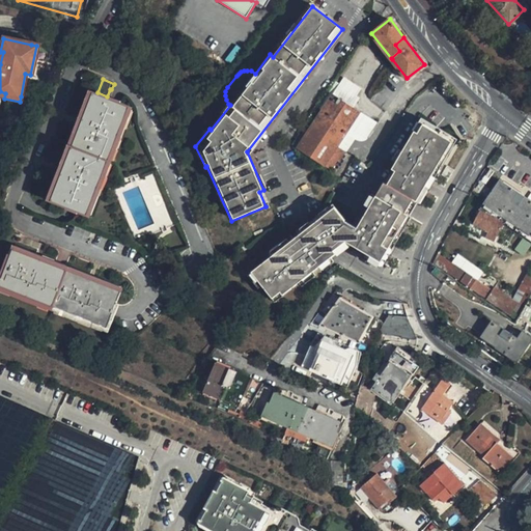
[(358,110),(350,105),(360,89),(343,79),(340,85),(335,82),(326,95),(331,99),(316,121),(341,138),(346,131),(358,110)]
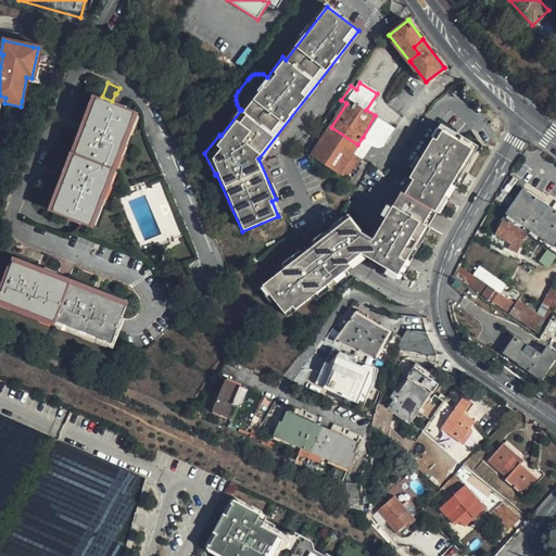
[(88,226),(135,112),(97,97),(50,211),(88,226)]
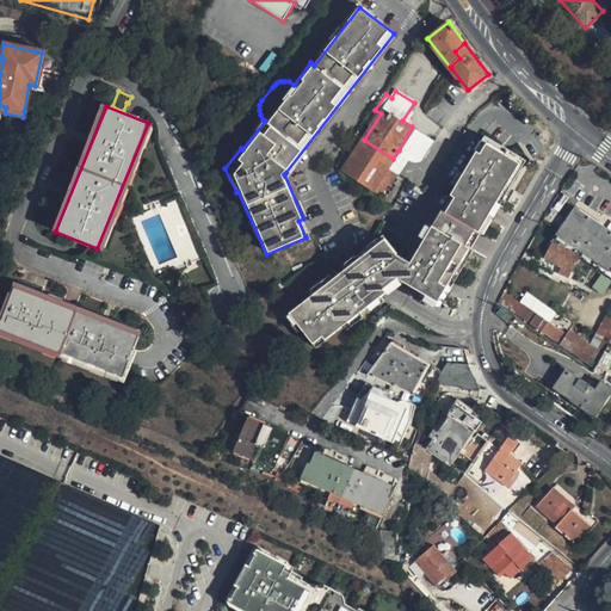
[(432,141),(412,127),(399,150),(411,159),(412,160),(417,160),(419,159),(423,156),(432,141)]
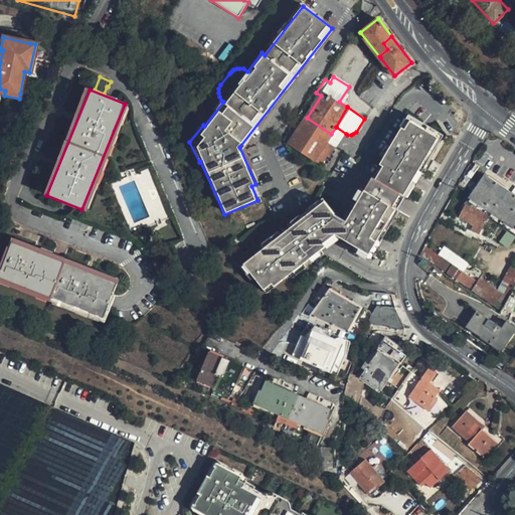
[(444,134),(407,112),(346,225),(336,219),(323,201),(240,267),(266,296),(337,239),(369,262),(444,134)]
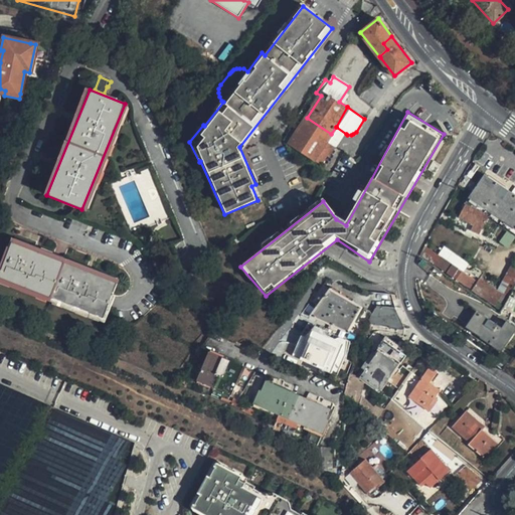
[(291,145),(307,118),(302,115),(286,141),(291,145)]
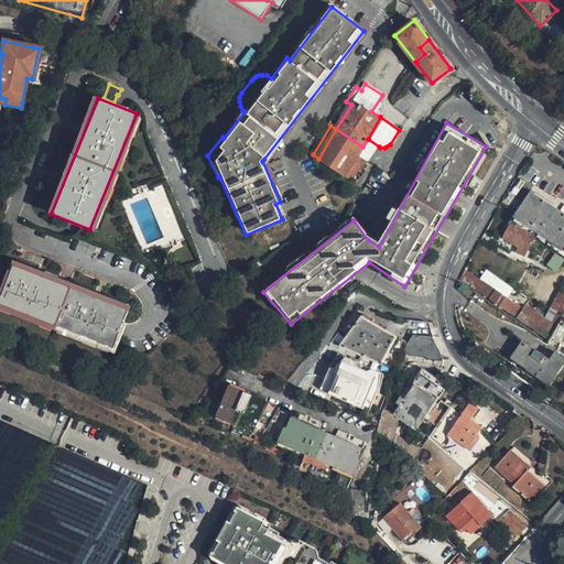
[(362,147),(336,129),(318,159),(351,181),(359,167),(362,170),(369,161),(358,154),(362,147)]
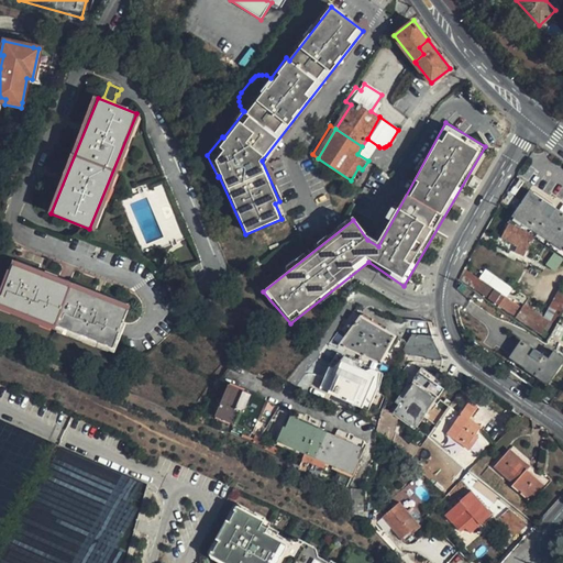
[(201,260),(145,130),(133,135),(189,265),(201,260)]
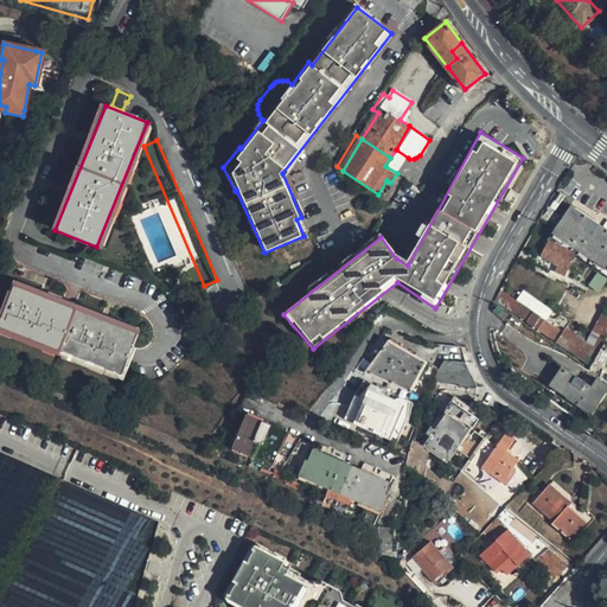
[(606,229),(570,204),(547,240),(548,241),(541,256),(557,264),(555,270),(564,276),(576,253),(606,274),(606,229)]
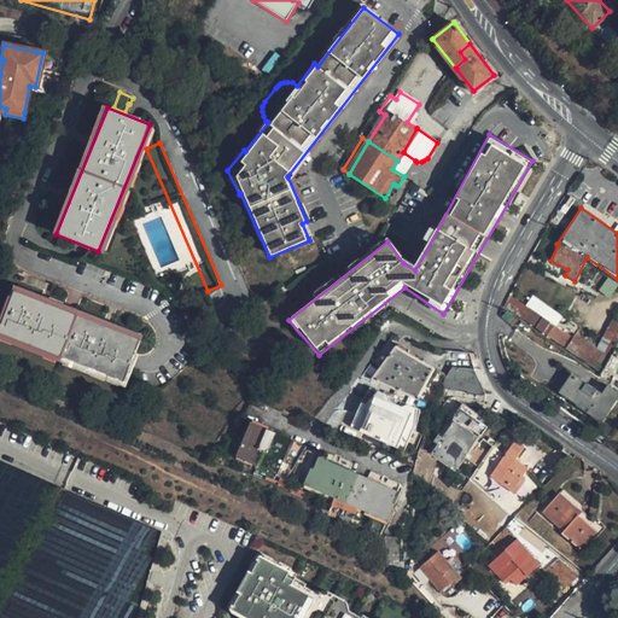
[(610,296),(617,284),(608,279),(601,291),(610,296)]
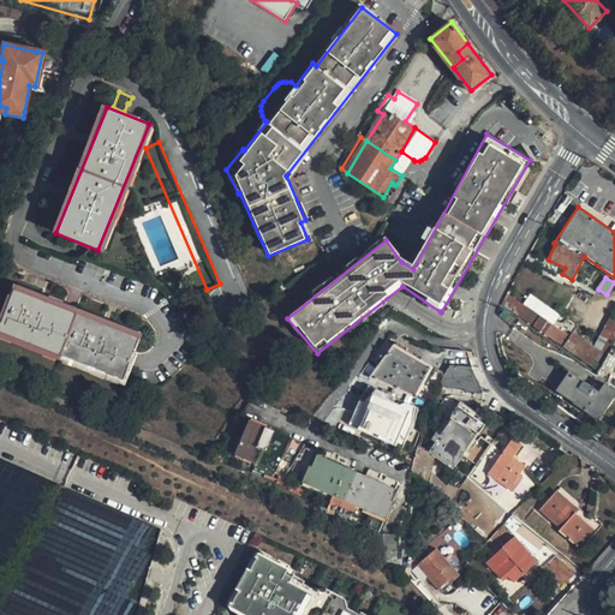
[(139,333),(13,288),(0,324),(0,329),(125,374),(139,333)]
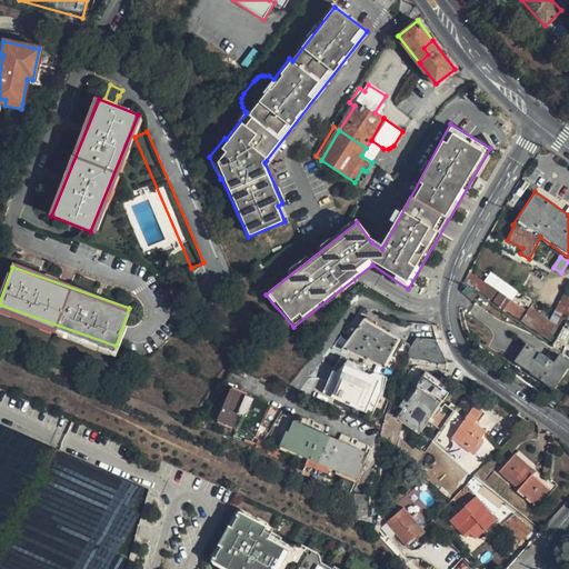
[(512,318),(517,320),(525,308),(489,282),(480,295),(492,302),(512,318)]
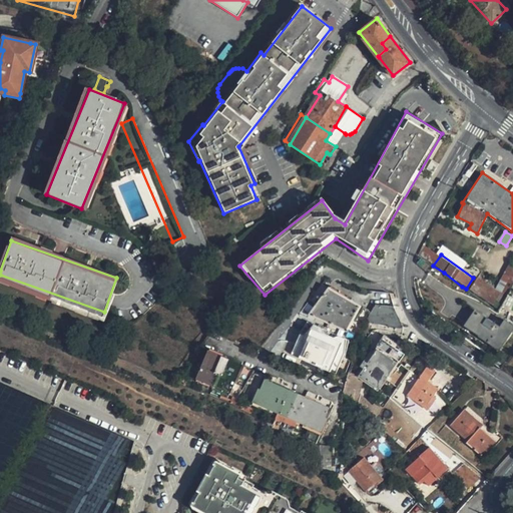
[(499,294),(477,278),(469,288),(492,304),(499,294)]
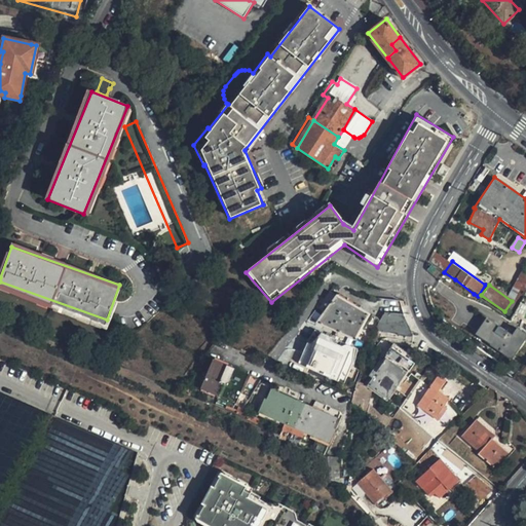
[(355,340),(370,315),(330,292),(322,301),(329,306),(316,323),(355,340)]
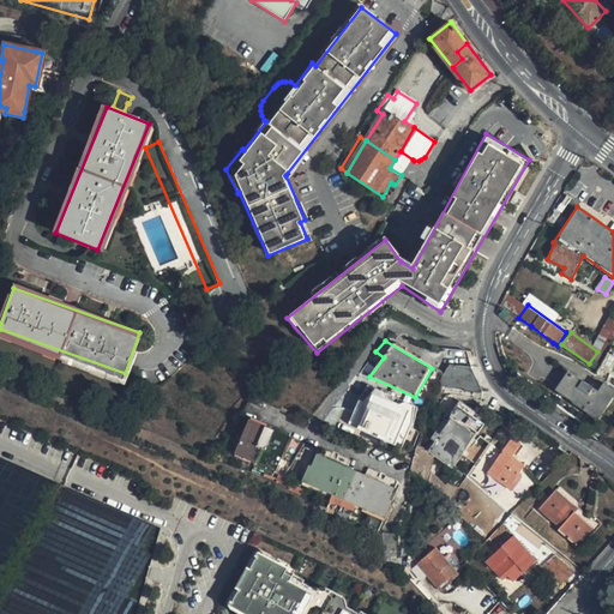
[(445,348),(444,361),(449,362),(470,365),(469,351),(445,348)]
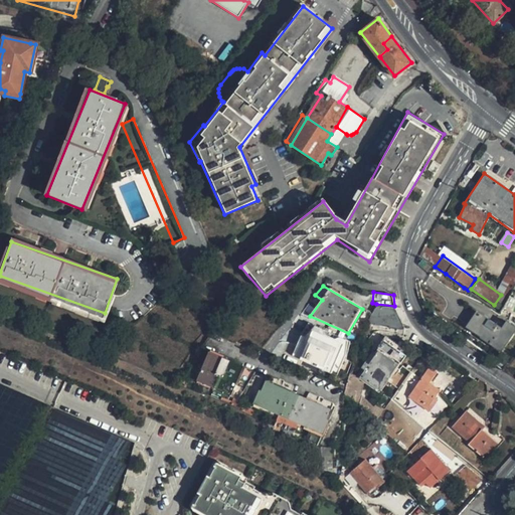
[(368,319),(386,327),(403,326),(394,308),(394,306),(376,304),(368,319)]
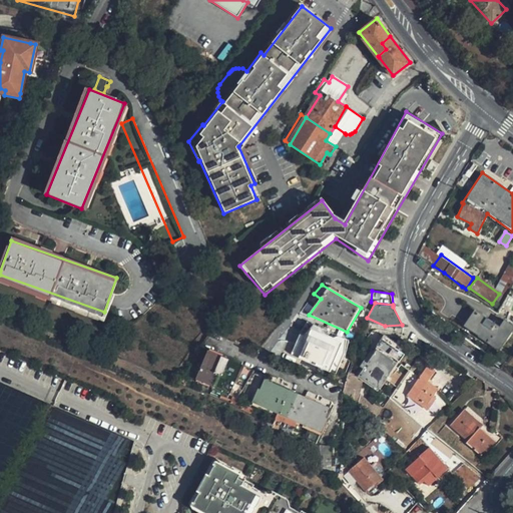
[(474,310),(464,326),(499,350),(512,329),(512,326),(505,321),(501,327),(474,310)]
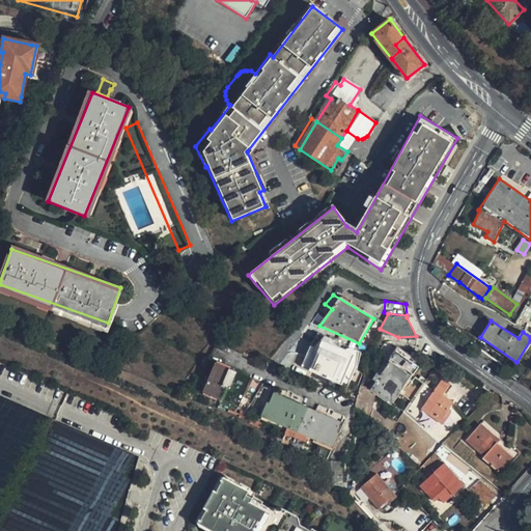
[(323,342),(315,338),(303,367),(345,387),(361,353),(325,337),(323,342)]
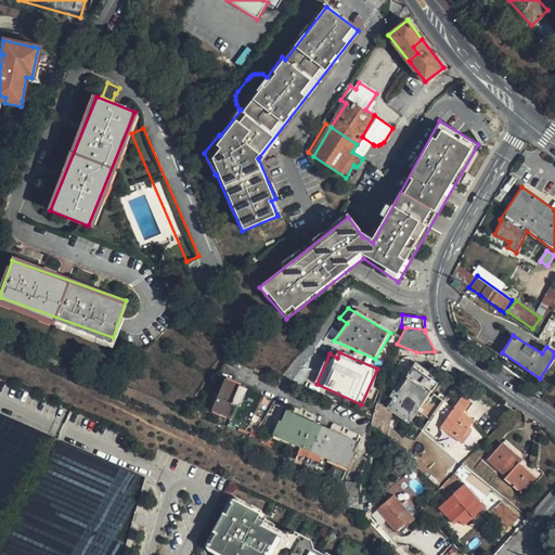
[(415,412),(436,384),(412,365),(402,377),(407,382),(396,396),(415,412)]
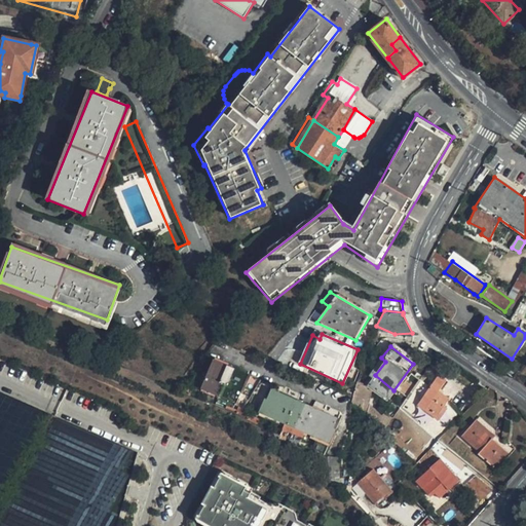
[(214,361),(201,390),(235,404),(247,375),(214,361)]
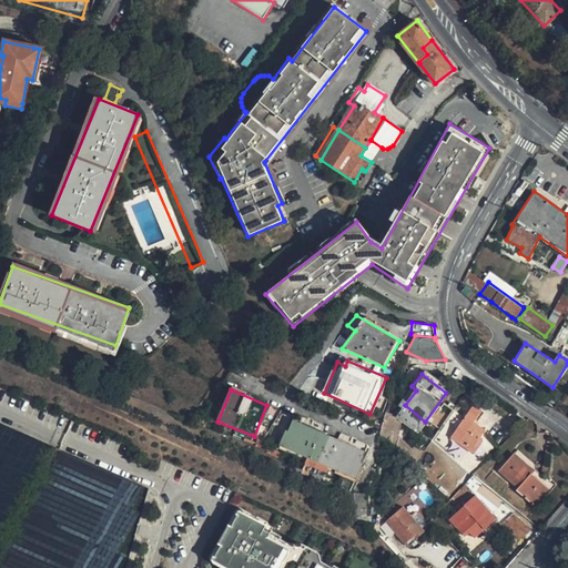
[(468,407),(479,414),(482,411),(470,403),(468,407)]
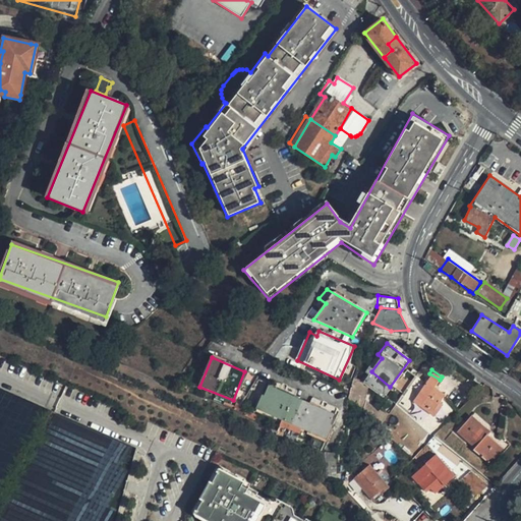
[(420,405),(435,414),(442,403),(439,402),(444,394),(435,388),(440,380),(429,373),(412,400),(420,405)]
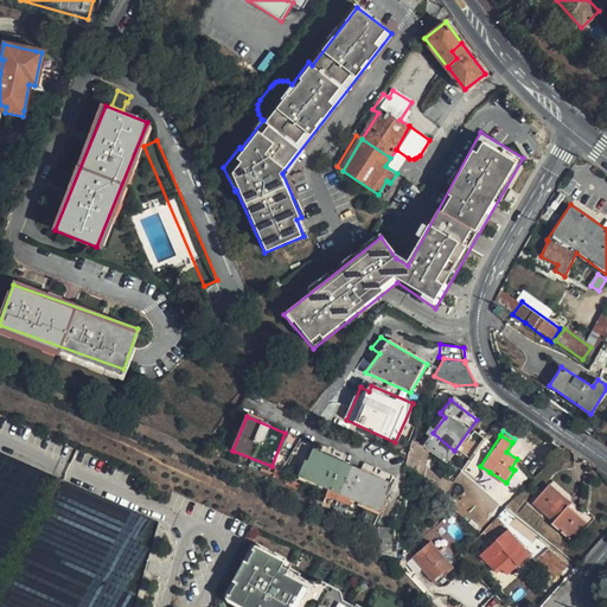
[(301,438),(289,458),(304,465),(298,477),(339,494),(379,512),(385,499),(382,498),(387,487),(370,479),(371,475),(351,467),(330,458),(328,461),(312,454),(317,445),(301,438)]
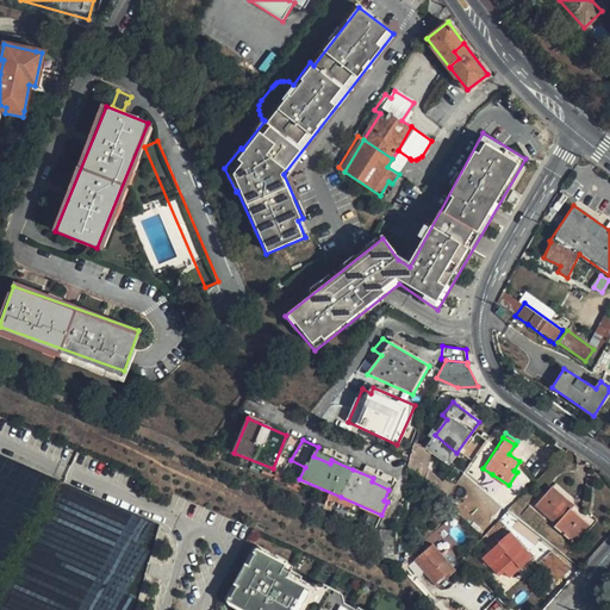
[(424,452),(412,444),(409,459),(408,466),(418,477),(424,452)]
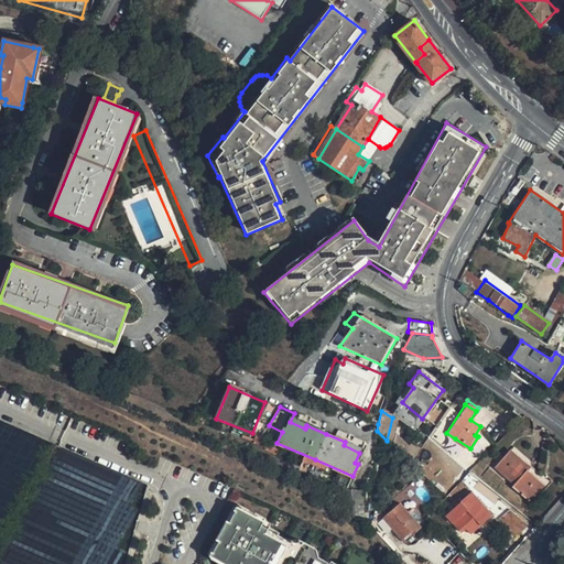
[(0,419),(0,532),(51,443),(0,419)]
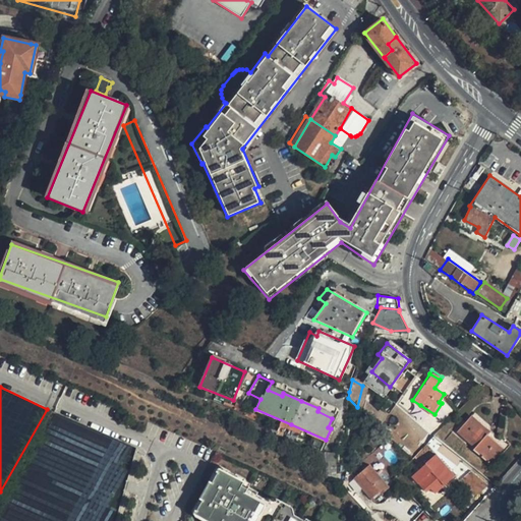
[(57,414),(0,509),(0,520),(112,520),(119,509),(110,505),(129,467),(121,466),(134,446),(57,414)]
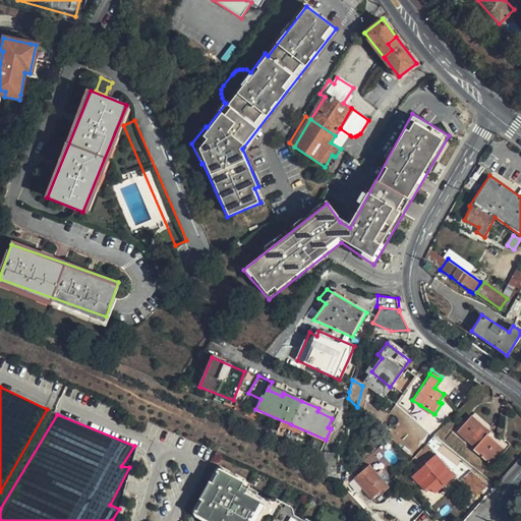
[(470,414),(458,428),(475,445),(472,448),(488,462),(496,453),(490,448),(497,441),(487,433),(489,431),(470,414)]
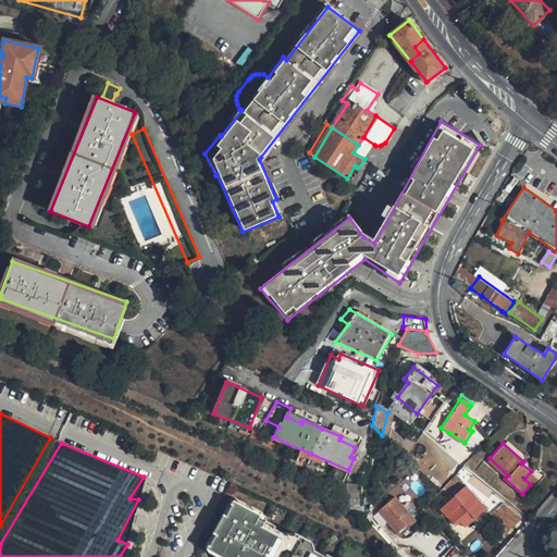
[(469,460),(465,466),(473,472),(478,467),(469,460)]
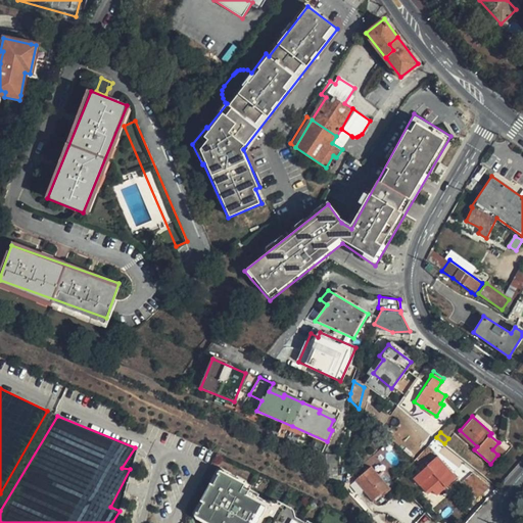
[(504,447),(498,442),(492,449),(497,455),(504,447)]
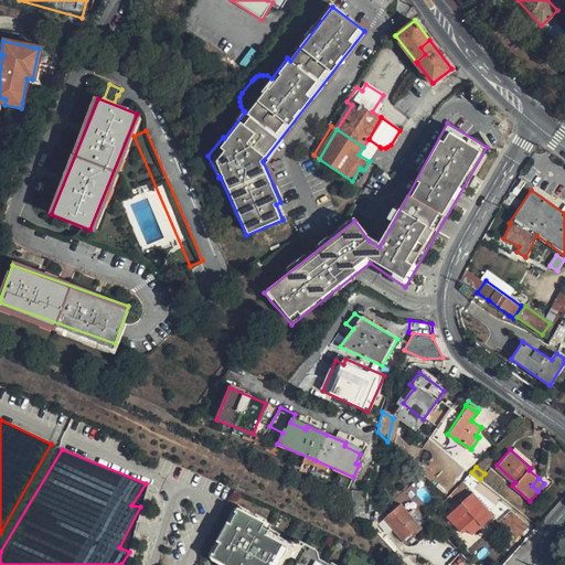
[(352,489),(353,519),(364,520),(363,490),(352,489)]
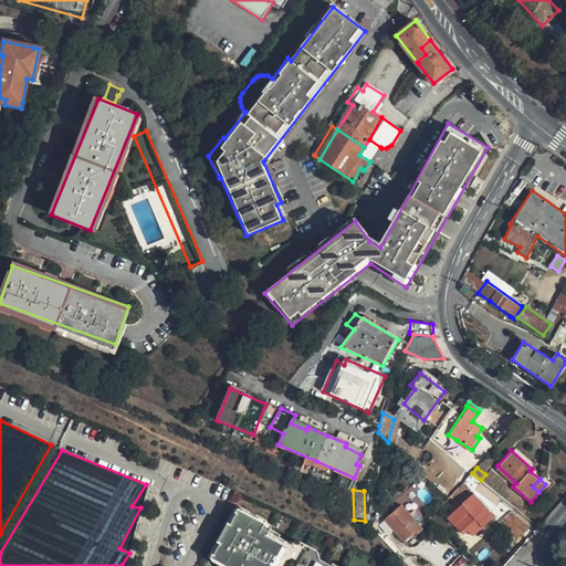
[(494,515),(474,493),(462,504),(463,505),(448,519),(462,534),(468,530),(472,534),(494,515)]
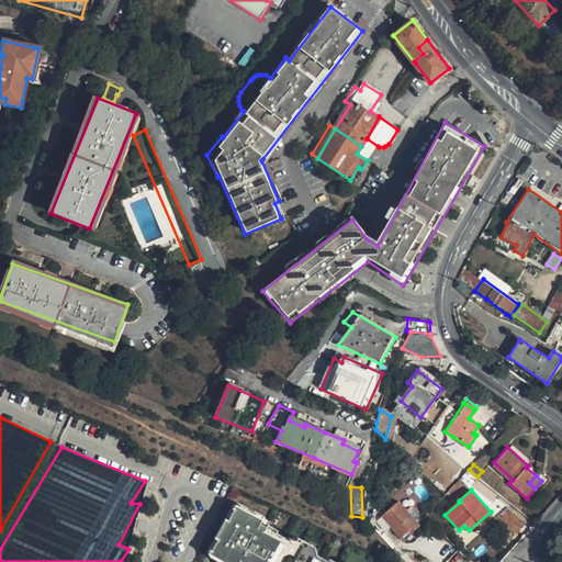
[(418,526),(398,502),(382,515),(382,516),(402,539),(418,526)]
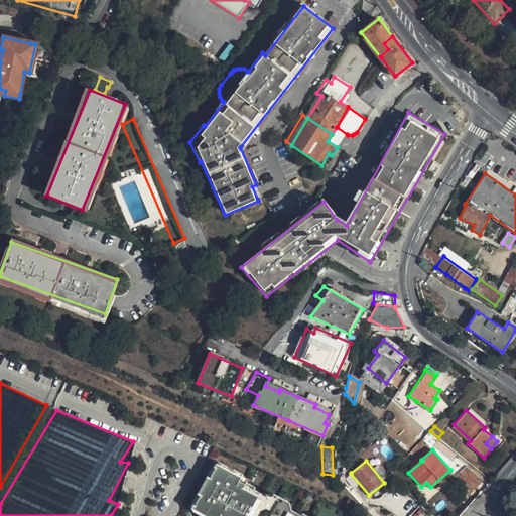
[(310,515),(218,464),(192,509),(206,515),(310,515)]
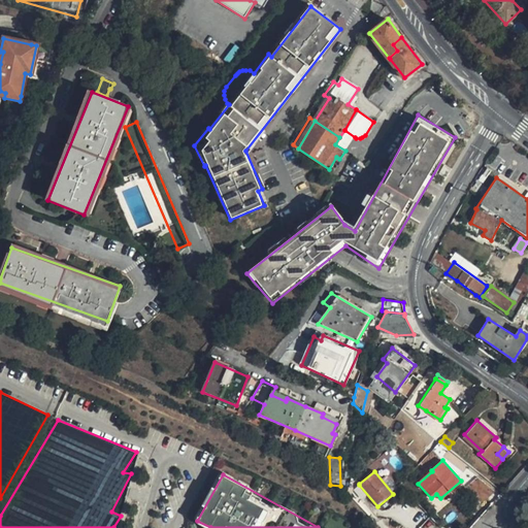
[(351,492),(359,485),(359,484),(350,474),(348,490),(351,492)]
